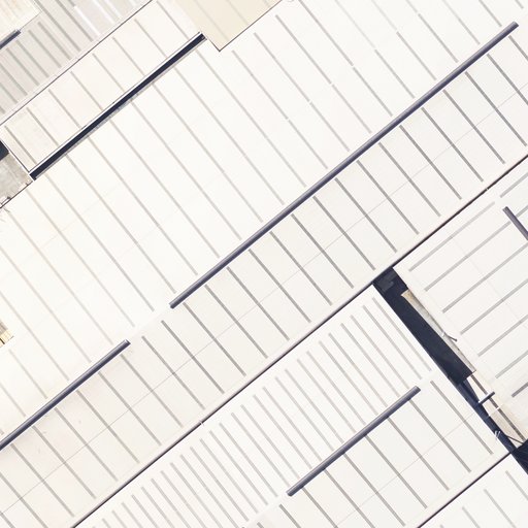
[(153,0),(0,125),(0,139),(34,182),(208,38),(220,52),(283,0),(153,0)]
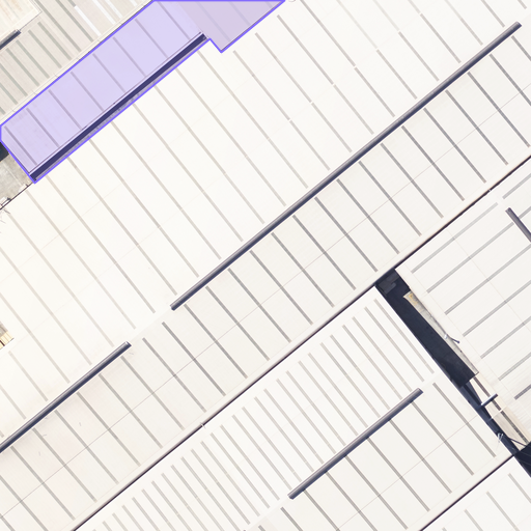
[(0,530),(73,530),(373,285),(394,269),(530,156),(530,0),(284,0),(221,52),(210,38),(34,183),(0,210),(0,317),(16,337),(0,350),(0,530)]
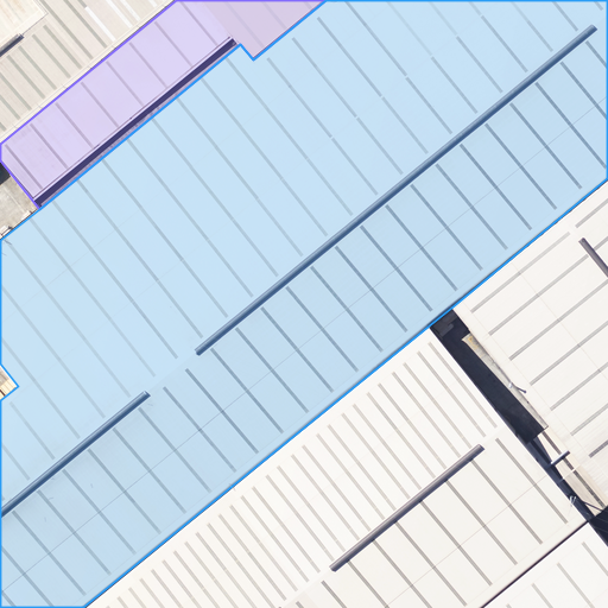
[(0,0),(0,144),(176,0),(0,0)]
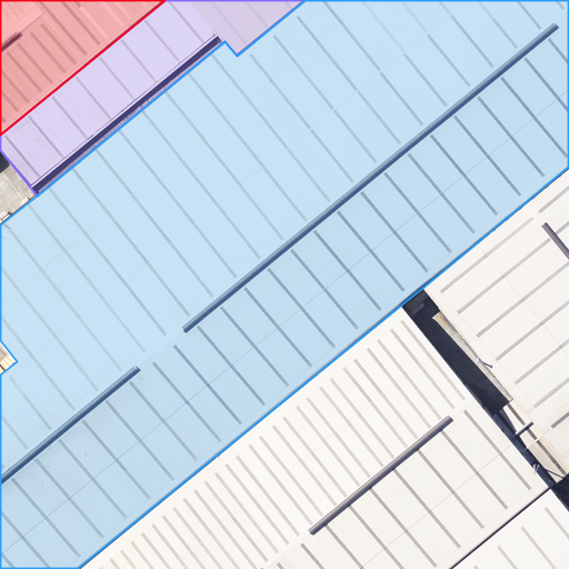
[(568,167),(422,288),(513,399),(568,467),(568,167)]
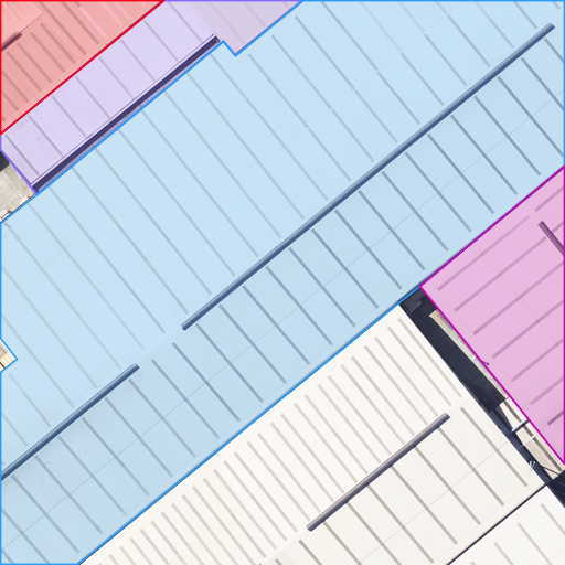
[(488,414),(397,304),(77,564),(564,564),(564,508),(546,486),(488,414)]
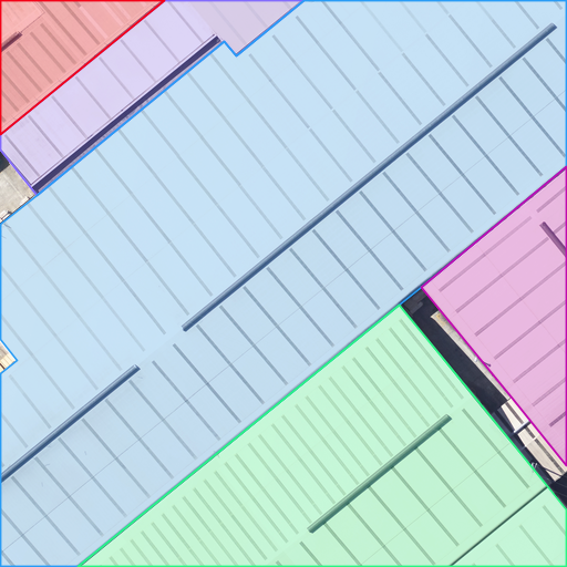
[(490,415),(548,487),(566,472),(566,465),(512,398),(490,415)]
